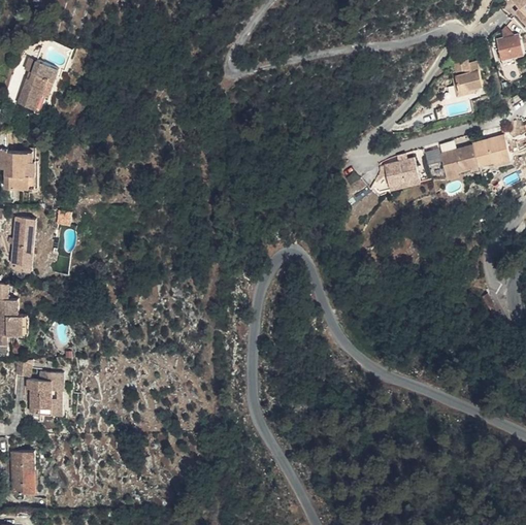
[(525,0),(510,0),(518,8),(513,12),(525,26),(525,0)]
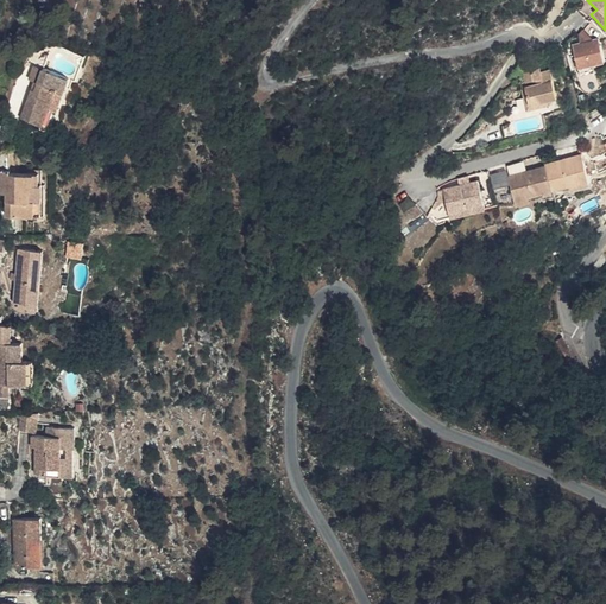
[(595,62),(589,39),(560,46),(567,69),(581,65),(595,62)]
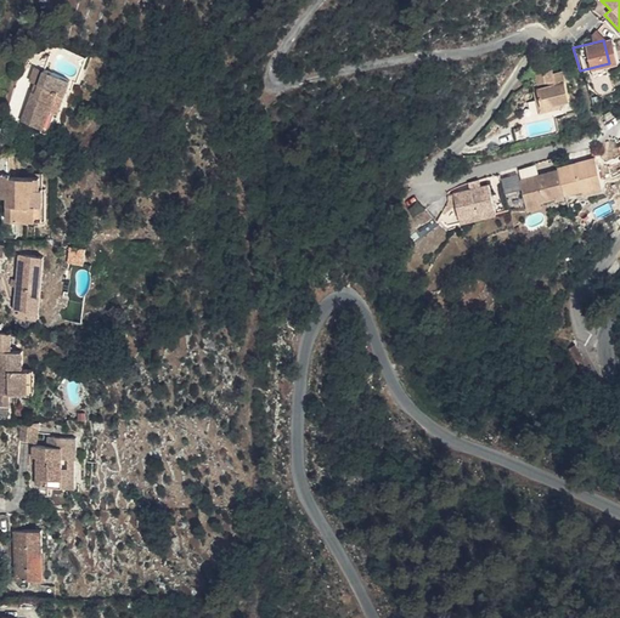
[(40,72),(26,67),(21,83),(34,88),(40,72)]
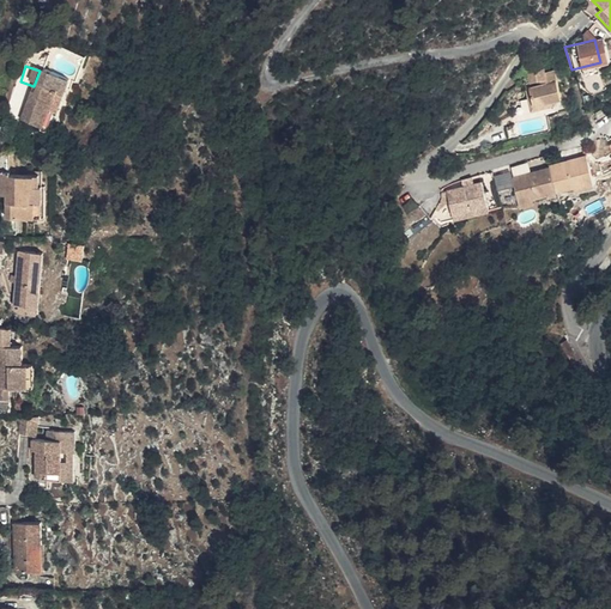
[(588,74),(586,66),(572,69),(574,79),(579,78),(588,74)]
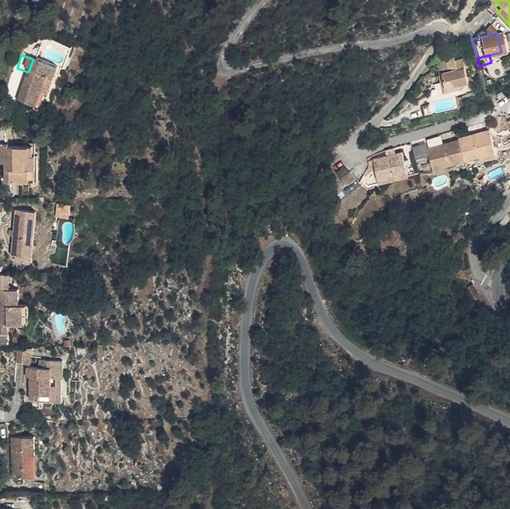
[(509,64),(509,58),(491,62),(483,65),(478,71),(483,79),(505,74),(509,68),(509,64)]
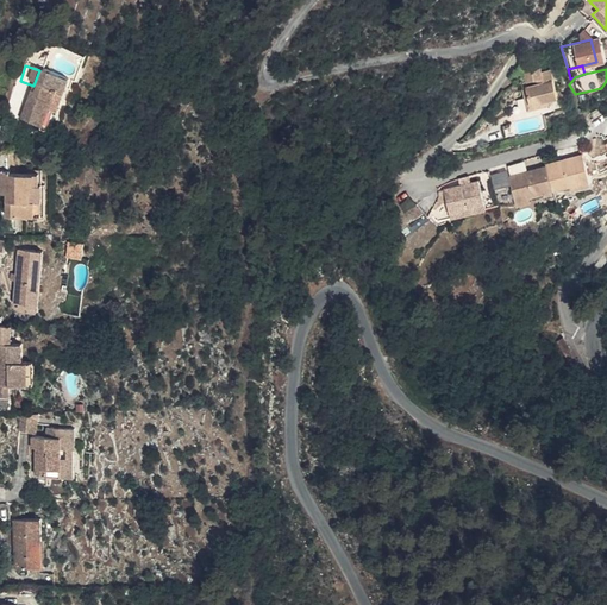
[(70,82),(39,70),(33,86),(31,94),(26,93),(19,119),(39,127),(37,132),(45,137),(55,111),(60,113),(70,82)]
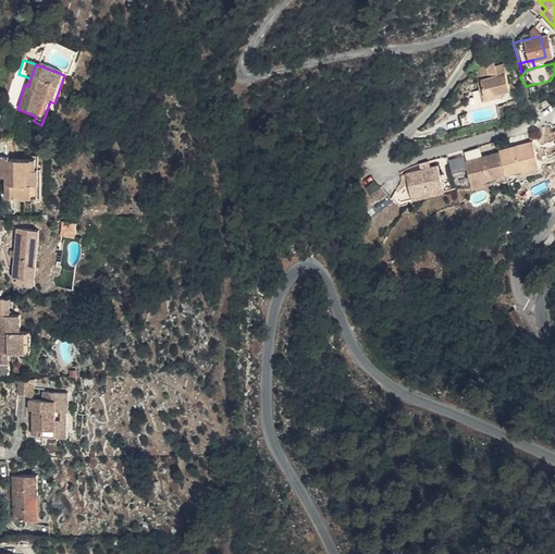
[(501,68),(476,73),(482,103),(507,98),(501,68)]
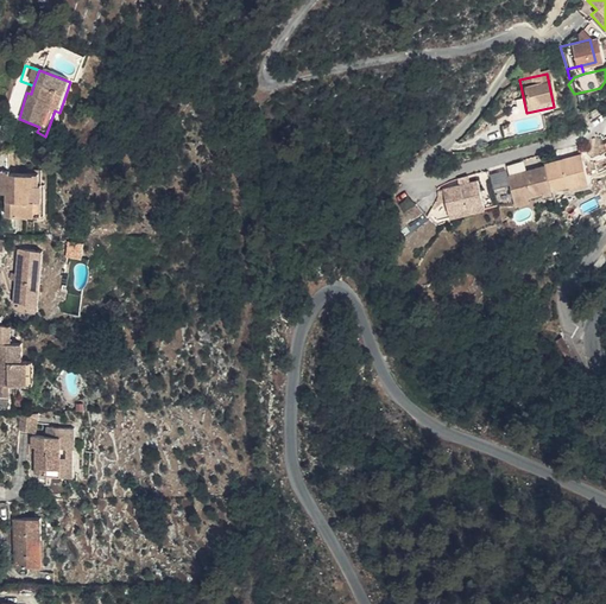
[(587,124),(582,114),(567,121),(570,132),(587,124)]
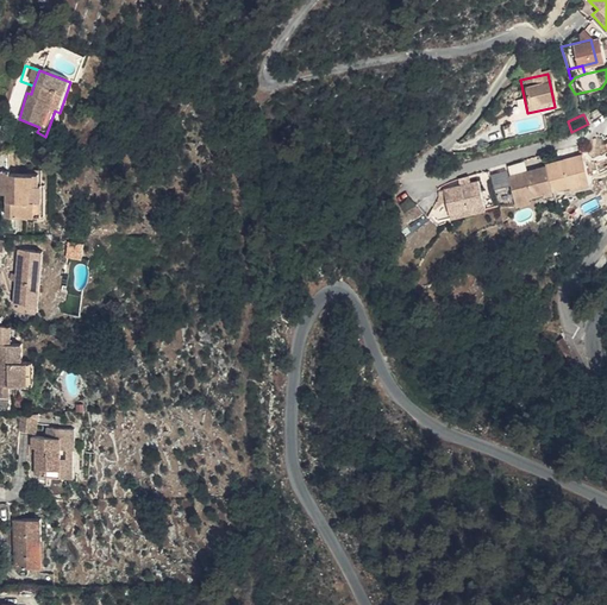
[(543,163),(544,166),(551,195),(593,184),(584,153),(543,163)]
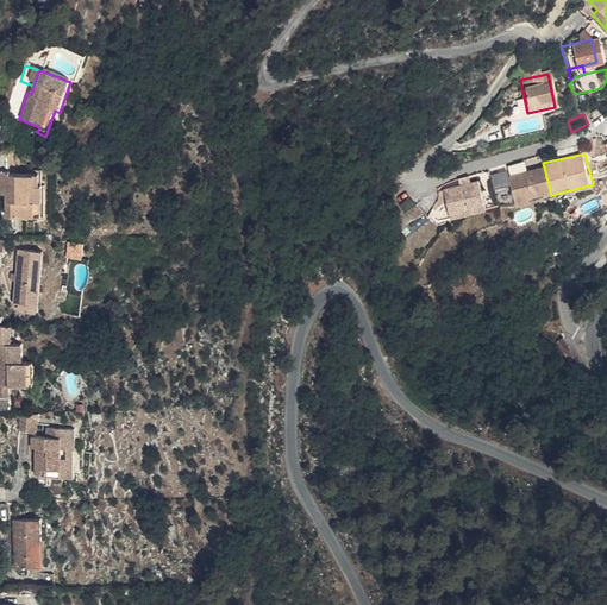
[(551,195),(544,166),(508,175),(518,207),(551,199),(551,195)]
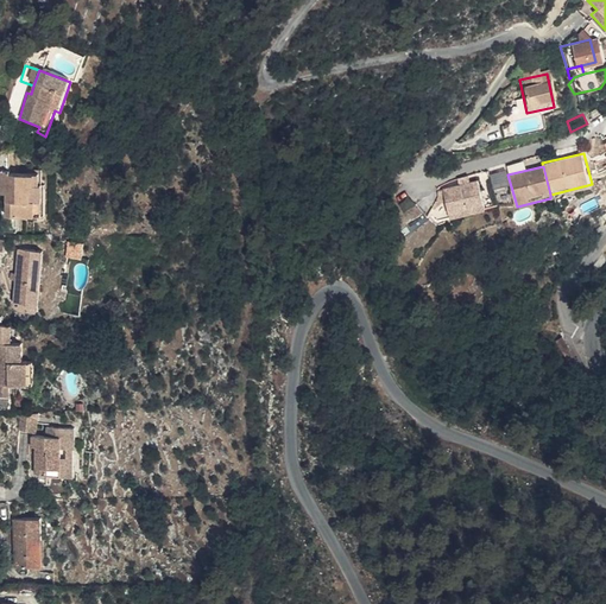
[(5,175),(5,171),(0,171),(0,194),(5,194),(5,218),(42,218),(43,176),(5,175)]
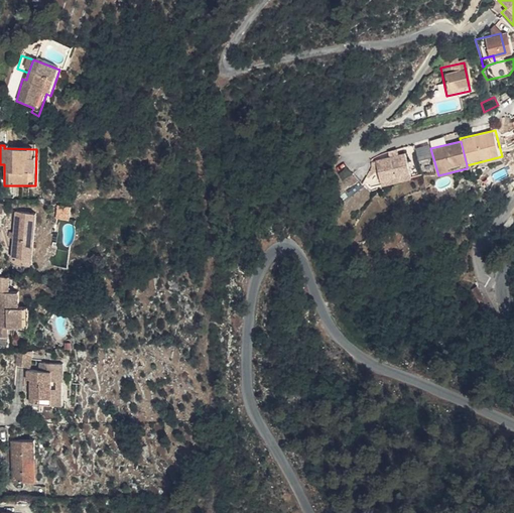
[(408,176),(404,158),(399,159),(389,161),(374,164),(378,182),(408,176)]
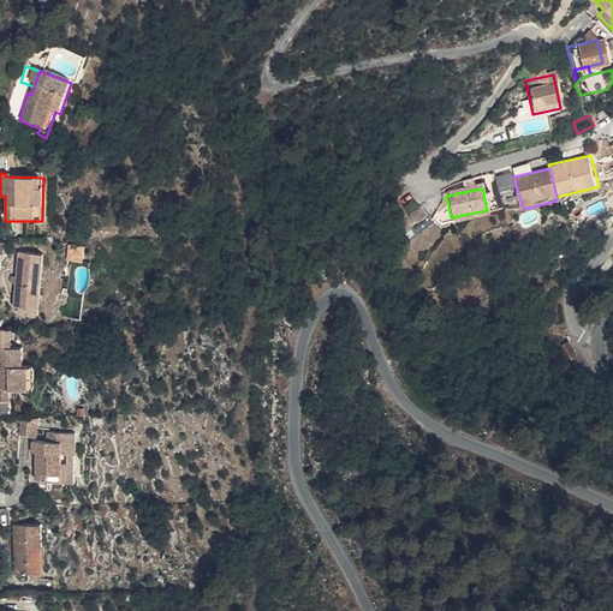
[(451,217),(446,196),(440,197),(441,204),(438,204),(432,215),(441,227),(452,223),(488,217),(487,210),(451,217)]
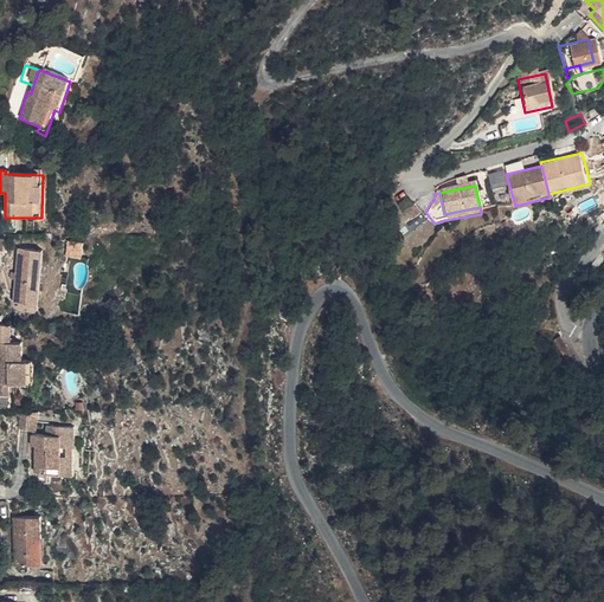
[(44,254),(18,251),(13,304),(38,306),(44,254)]
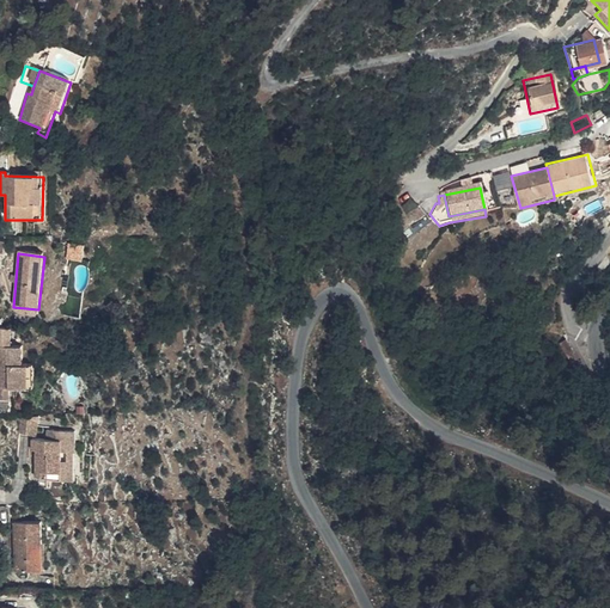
[(563,344),(554,348),(560,362),(569,357),(563,344)]
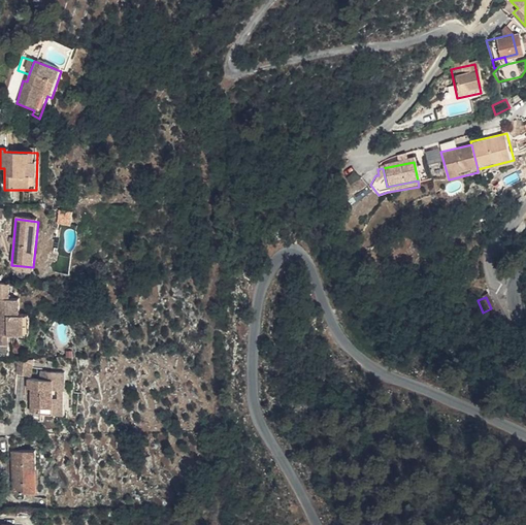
[(21,317),(21,300),(0,300),(0,316),(3,317),(3,326),(0,326),(0,335),(27,336),(28,317),(21,317)]
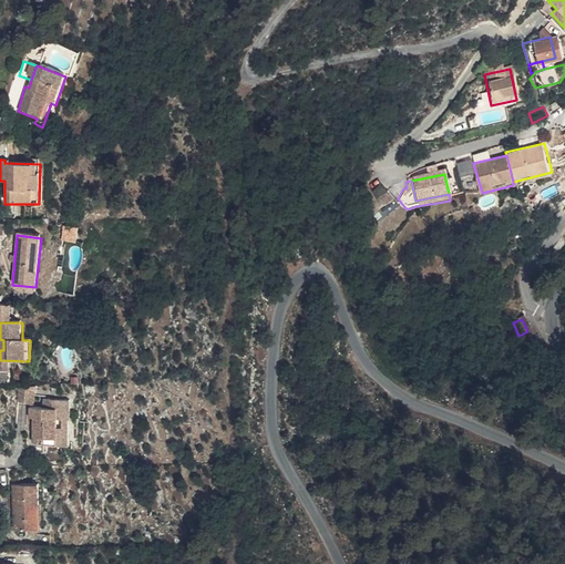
[(58,392),(32,392),(32,401),(17,401),(17,413),(21,413),(21,438),(49,438),(50,417),(59,416),(58,392)]
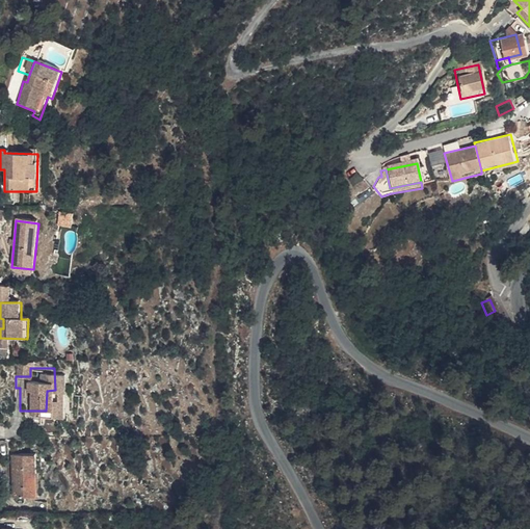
[(56,410),(55,390),(47,391),(46,411),(54,412),(56,410)]
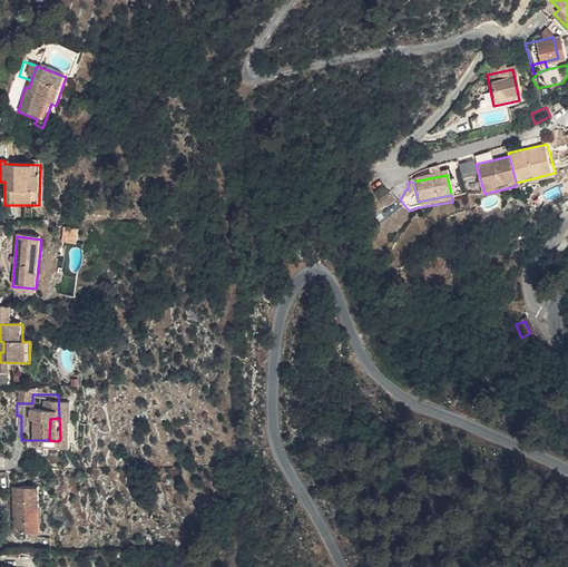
[(38,534),(38,491),(12,491),(12,534),(38,534)]
